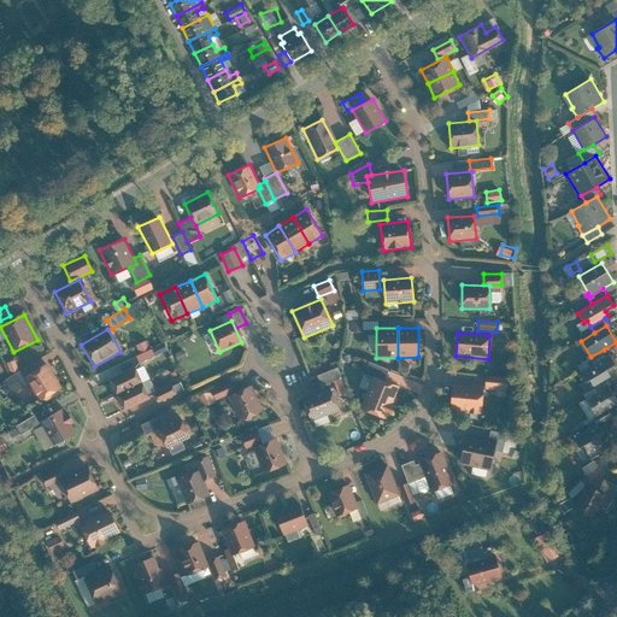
[(594,366),(607,357),(604,350),(591,357),(589,358),(594,366)]
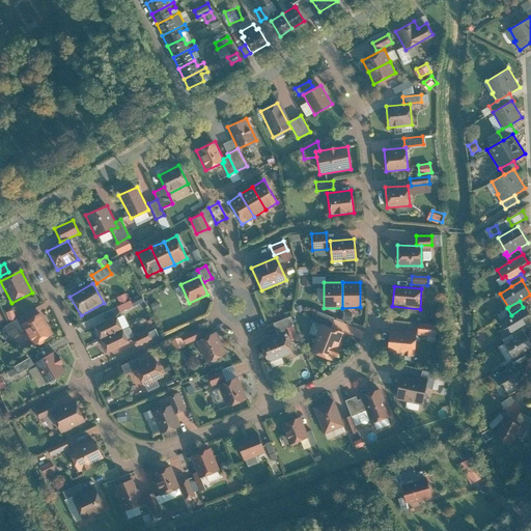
[(129,302),(116,307),(118,312),(132,306),(129,302)]
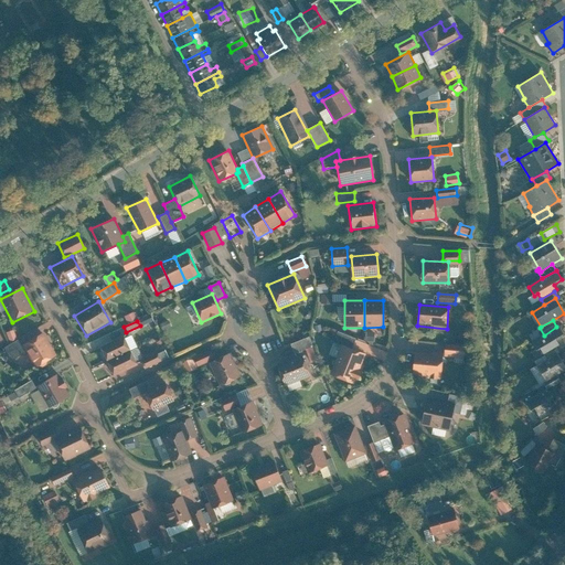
[(544,336),(532,342),(537,351),(541,350),(544,355),(545,354),(556,348),(560,345),(555,340),(564,334),(558,326),(556,327),(544,336)]
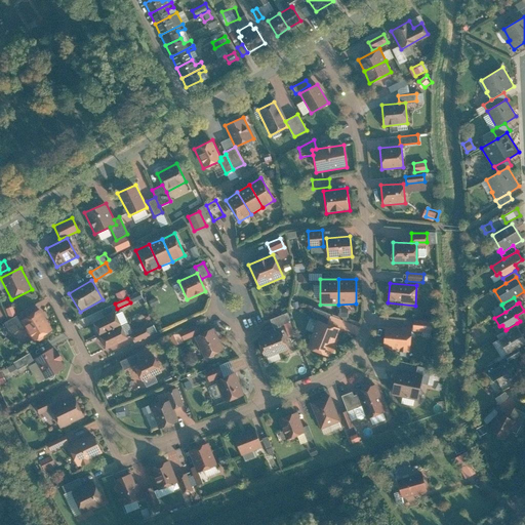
[(14,306),(8,308),(11,316),(17,314),(14,306)]
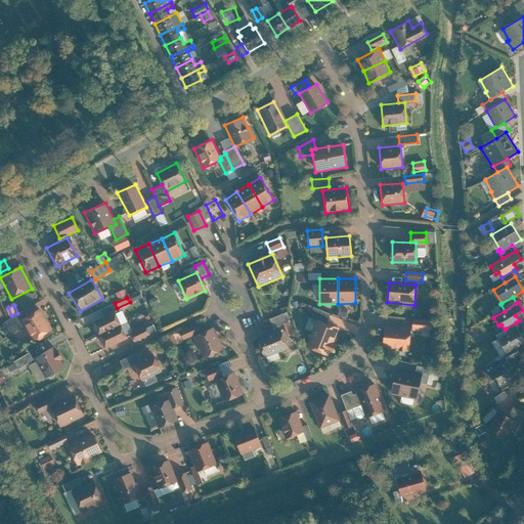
[(436,307),(426,306),(425,314),(435,316),(436,307)]
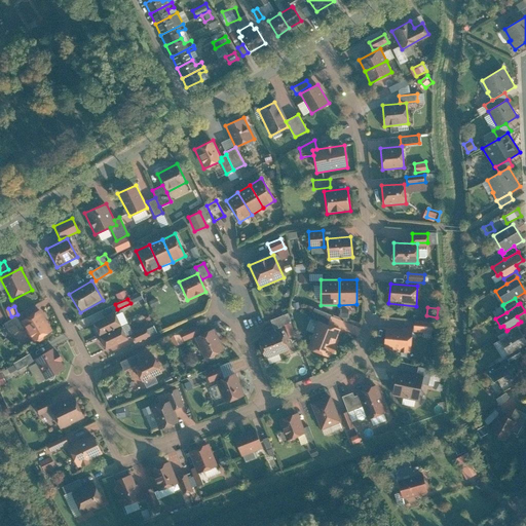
[(331,315),(313,308),(309,318),(327,325),(331,315)]
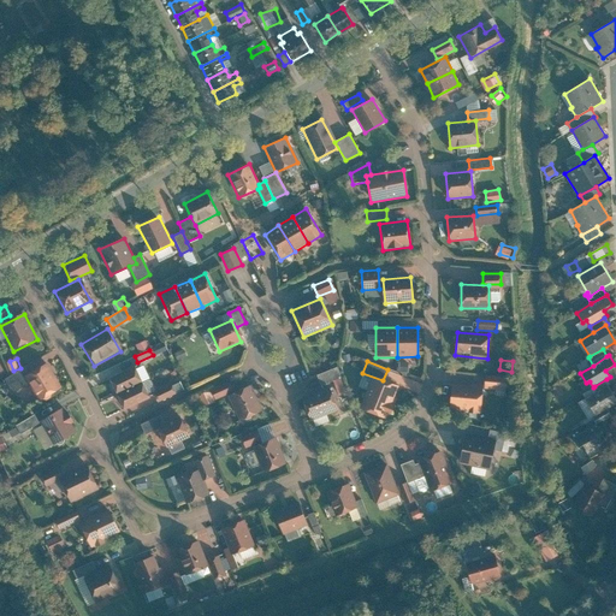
[(63,388),(48,363),(27,377),(41,402),(63,388)]
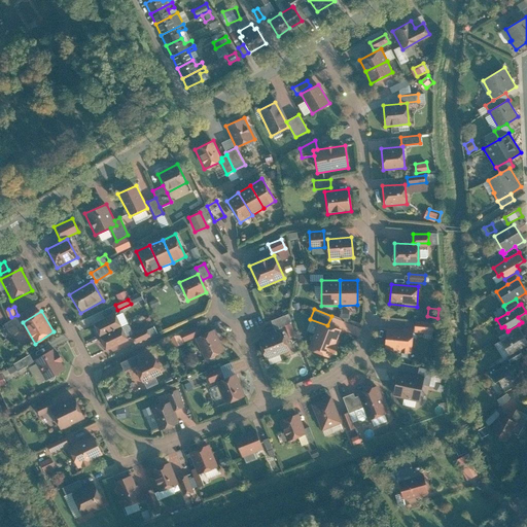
[(288,315),(271,321),(275,330),(291,323),(288,315)]
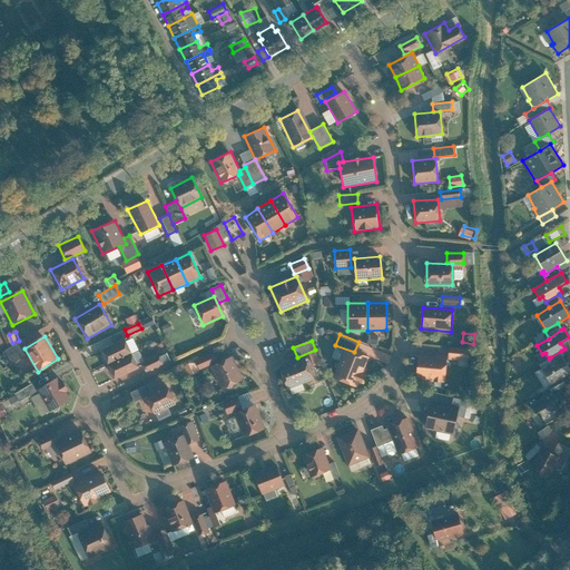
[(100,352),(107,366),(130,355),(124,342),(100,352)]
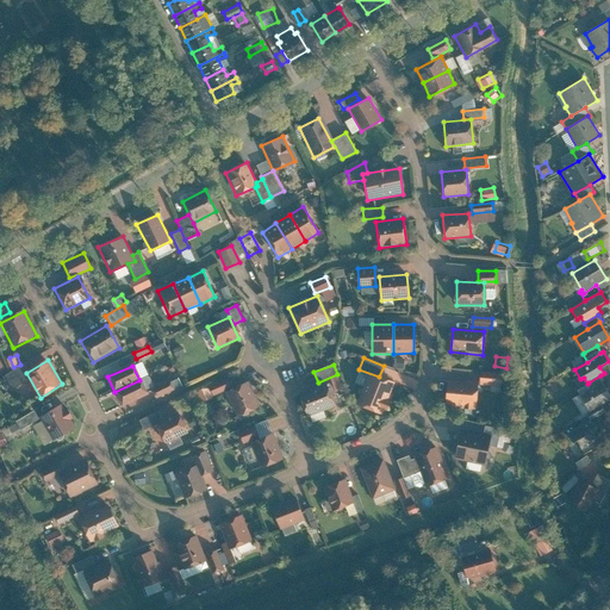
[(22,367),(5,377),(13,390),(29,380),(22,367)]
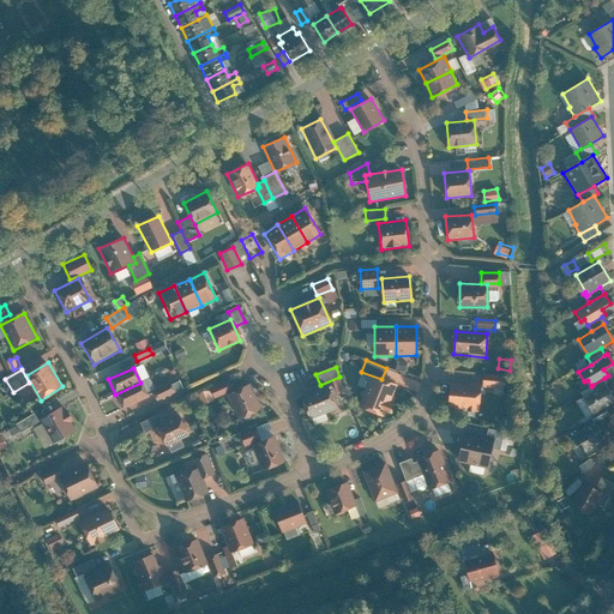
[(505,377),(483,374),(482,387),(494,389),(493,395),(503,396),(505,377)]
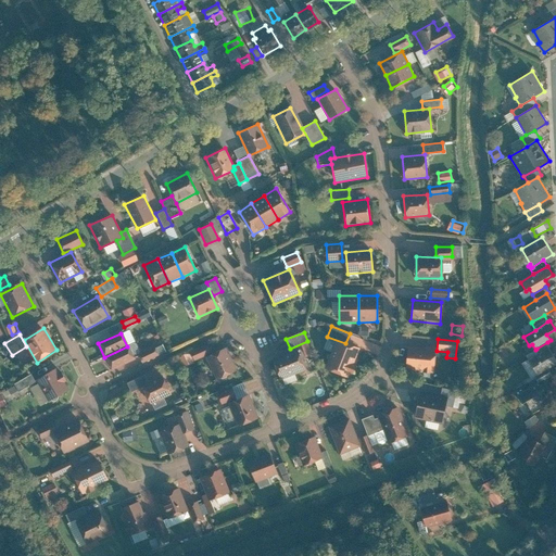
[(361,351),(336,341),(325,369),(350,379),(361,351)]
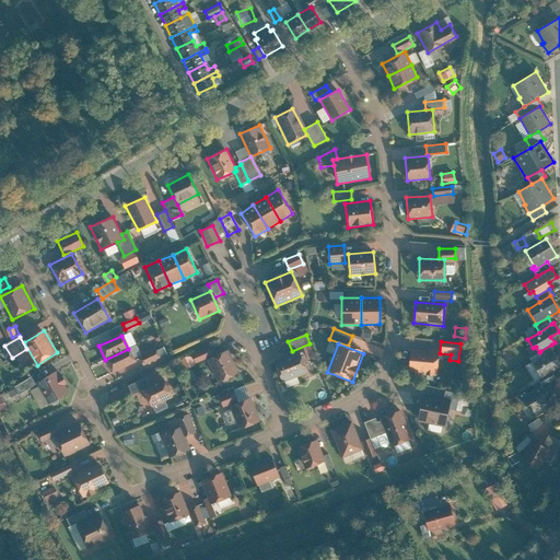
[(551,345),(540,351),(544,357),(552,352),(556,350),(551,345)]
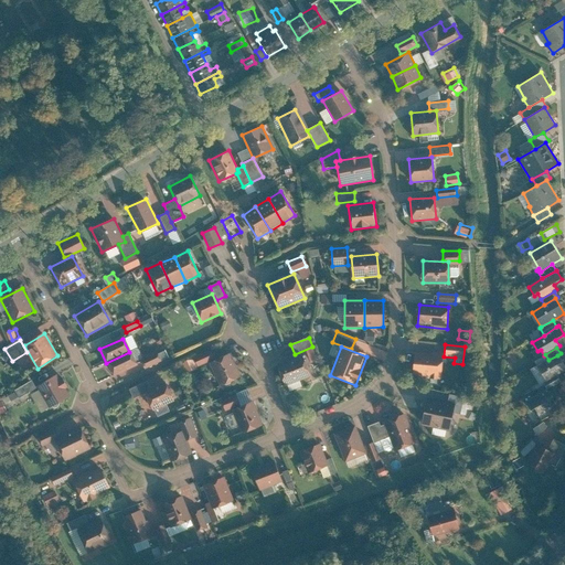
[(212,350),(180,364),(184,372),(215,359),(212,350)]
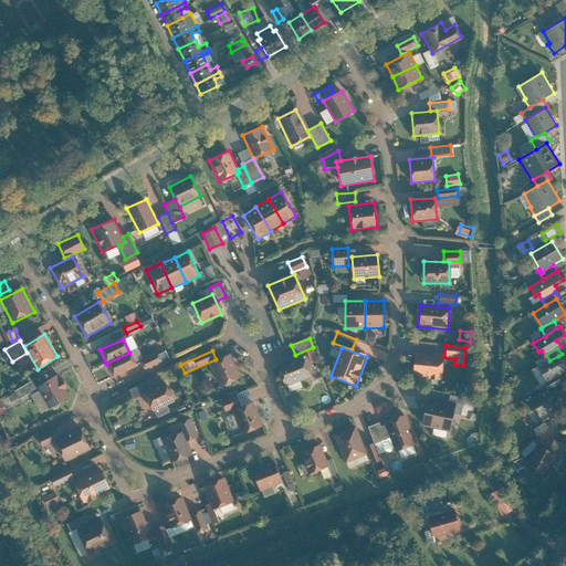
[(430,354),(416,353),(413,376),(442,378),(444,354),(430,352),(430,354)]
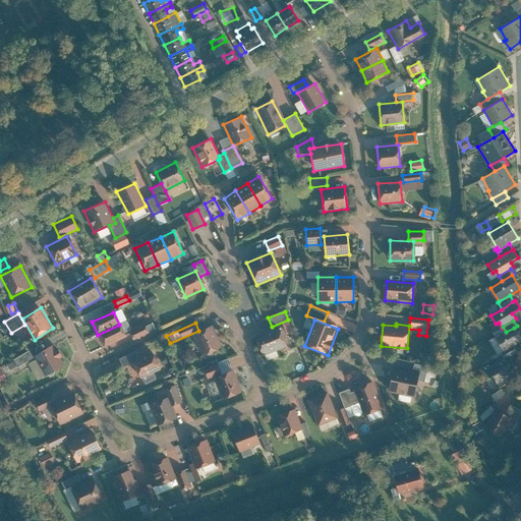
[(119,325),(98,335),(103,347),(124,337),(119,325)]
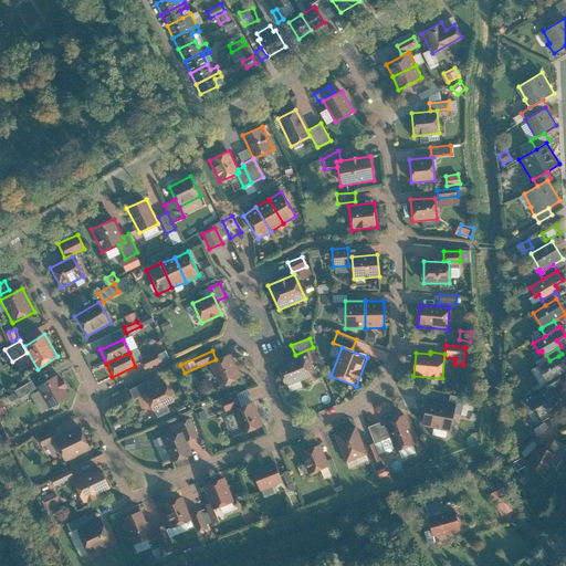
[(157,355),(140,363),(143,369),(159,362),(157,355)]
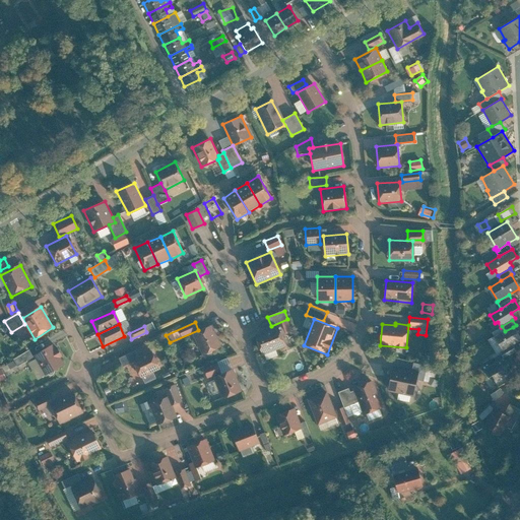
[(221,347),(211,326),(192,335),(202,356),(221,347)]
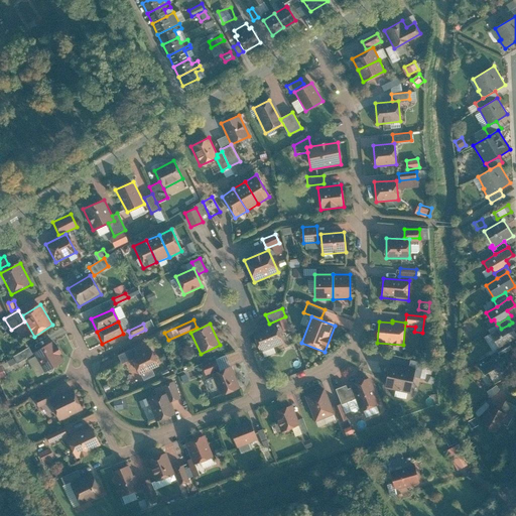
[(275,325),(252,335),(259,353),(283,344),(275,325)]
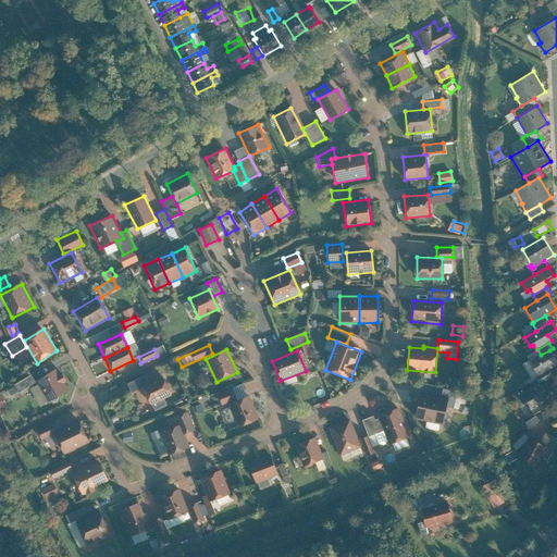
[(541,355),(530,361),(540,376),(549,371),(556,366),(556,362),(549,350),(541,355)]
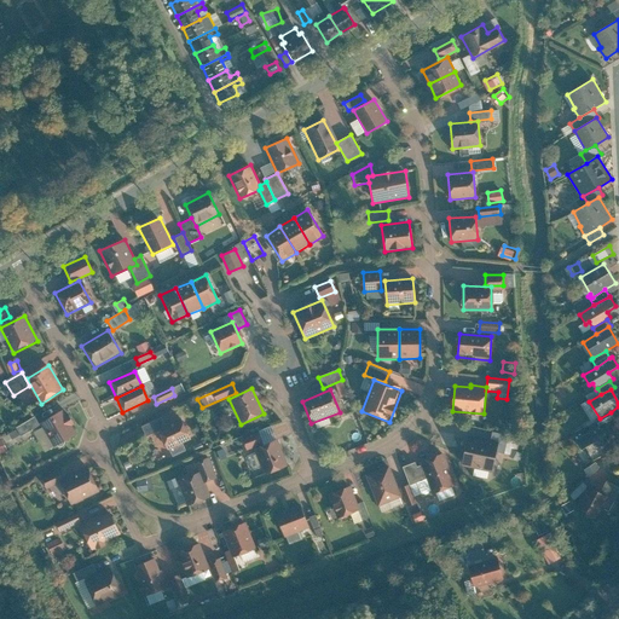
[(64,410),(40,426),(55,449),(79,433),(64,410)]
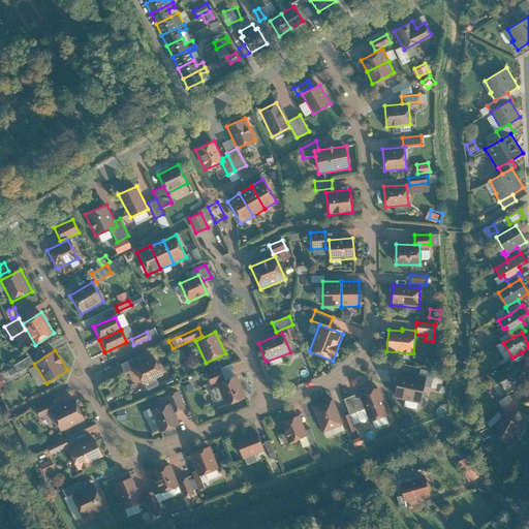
[(512,365),(518,363),(525,359),(522,352),(512,358),(509,360),(512,365)]
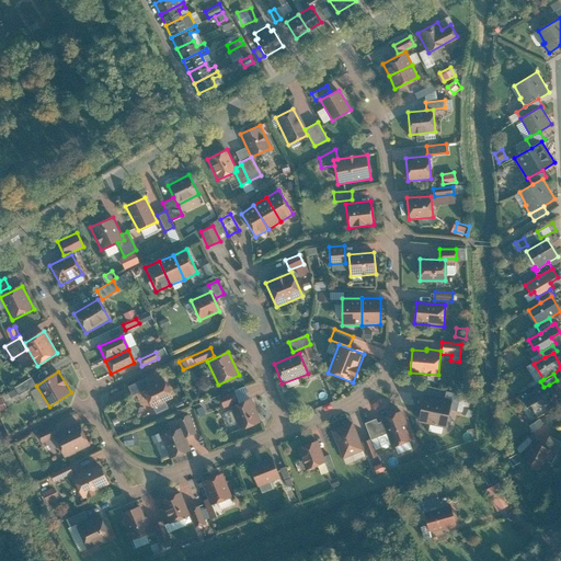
[(32,378),(15,388),(19,395),(36,386),(32,378)]
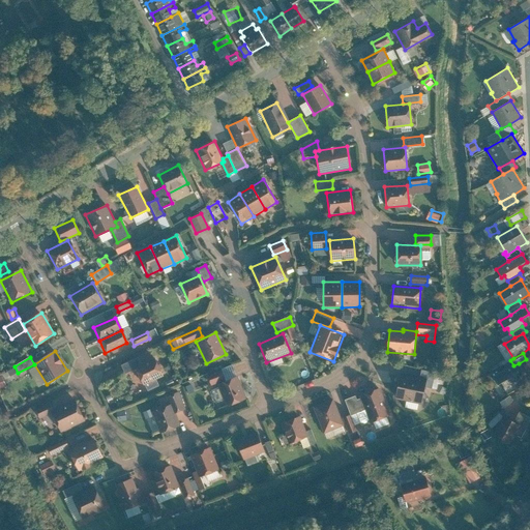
[(139,357),(119,365),(122,372),(141,363),(139,357)]
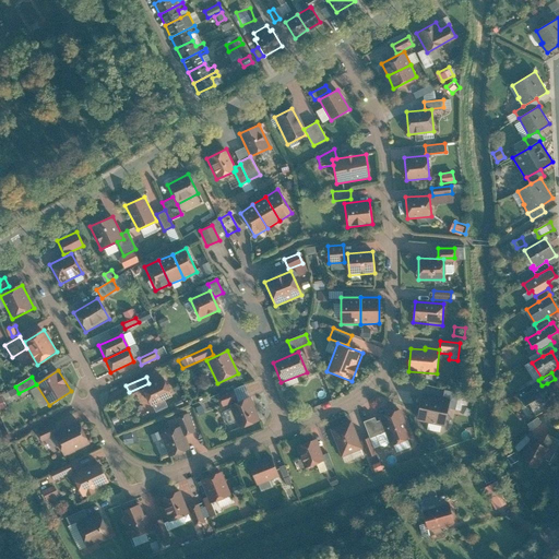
[(163,378),(141,389),(150,408),(173,397),(163,378)]
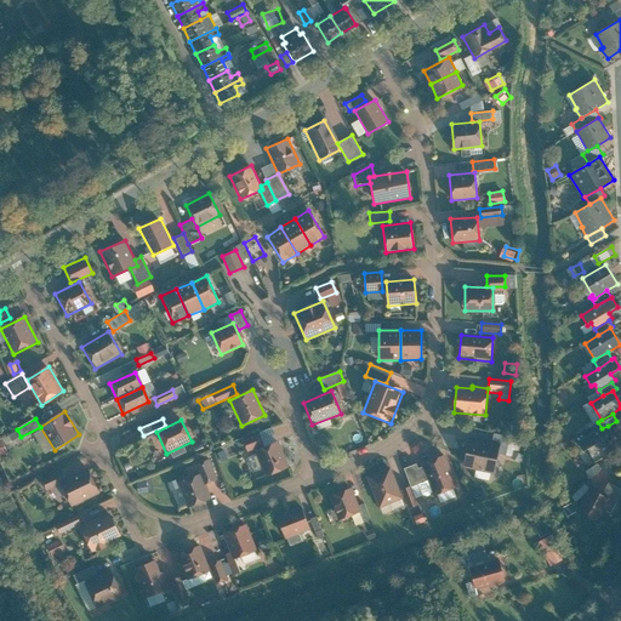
[(602,428),(579,443),(585,453),(588,451),(591,456),(609,446),(605,440),(614,436),(608,426),(602,428)]
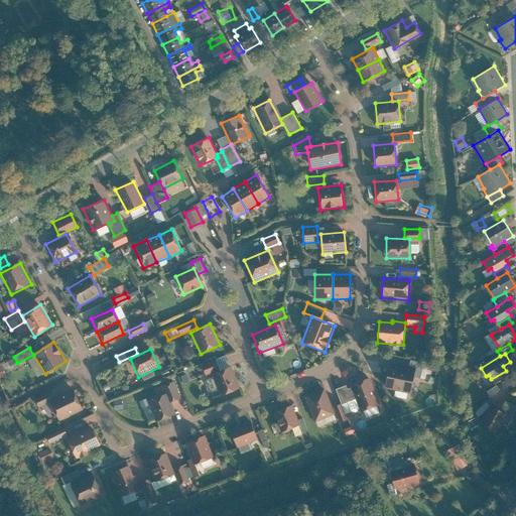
[(410,361),(408,368),(415,370),(413,377),(420,378),(423,363),(410,361)]
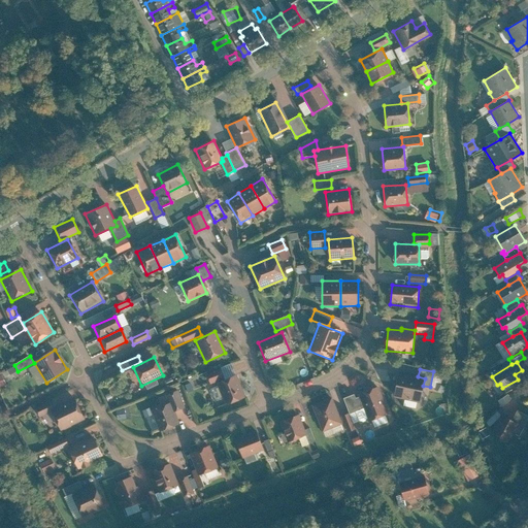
[(221,370),(207,375),(210,384),(224,378),(221,370)]
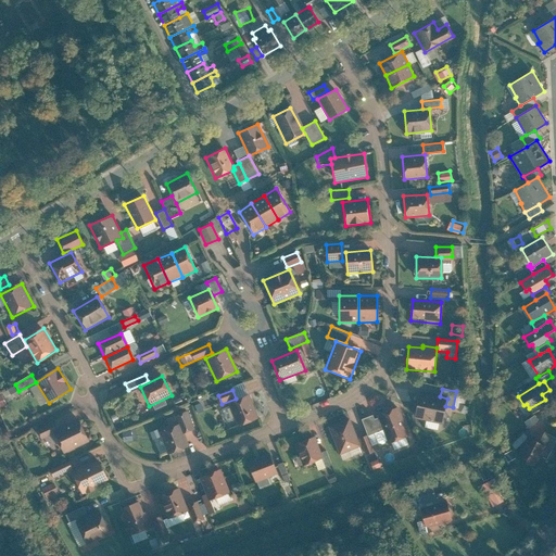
[(440,396),(420,392),(414,419),(442,425),(445,406),(447,399),(440,396)]
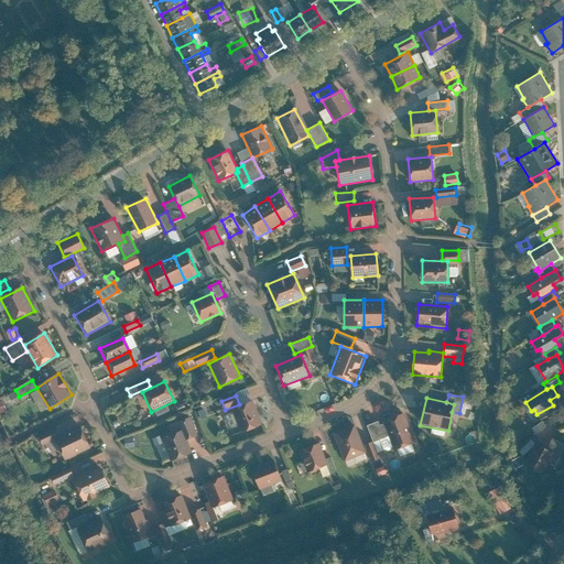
[(253,401),(231,410),(240,433),(262,424),(253,401)]
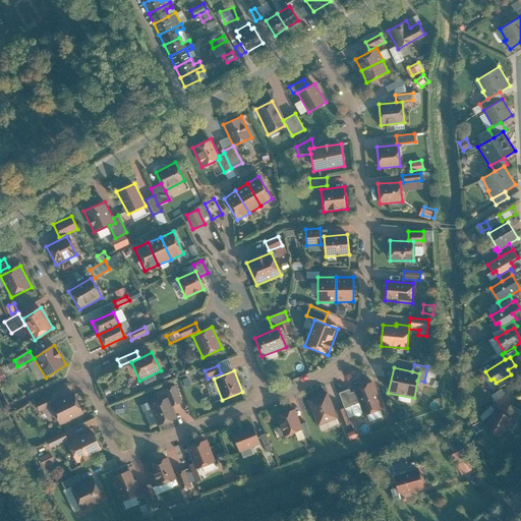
[(384,409),(373,383),(354,391),(354,392),(350,394),(348,390),(339,394),(345,409),(359,403),(365,417),(384,409)]
